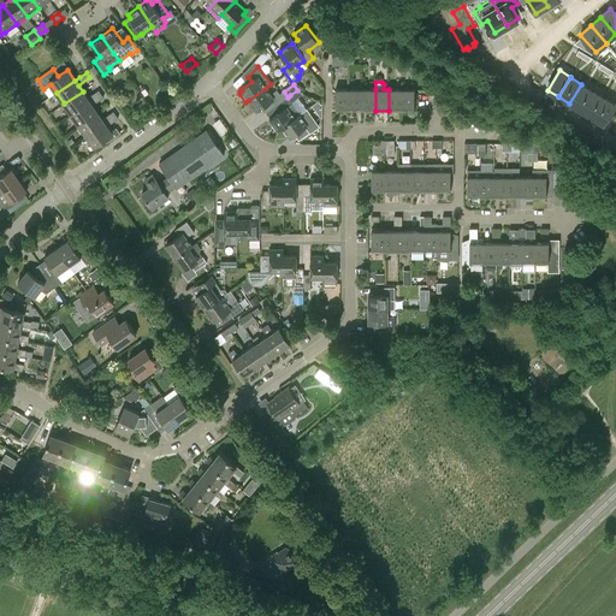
[(581,84),(569,104),(581,111),(593,90),(581,84)]
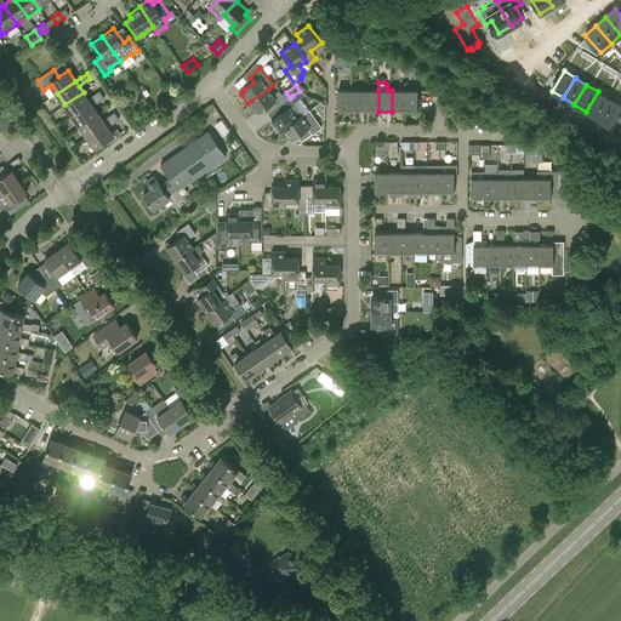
[(273,95),(268,89),(251,101),(248,103),(254,112),(256,112),(258,112),(274,101),(278,107),(290,98),(286,92),(281,95),(279,90),(273,95)]
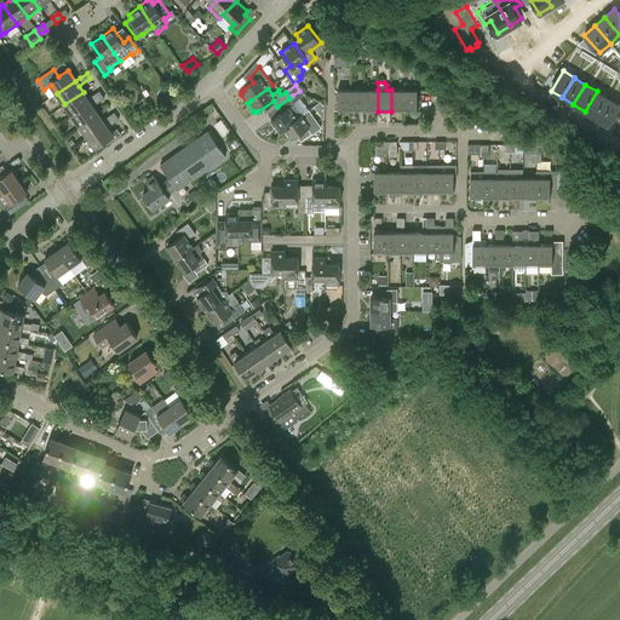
[(338,112),(351,112),(351,90),(338,90),(338,112)]
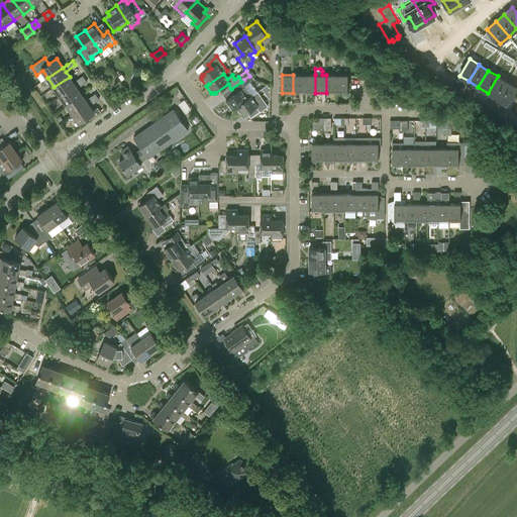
[(293,93),(304,93),(304,75),(293,75),(293,93)]
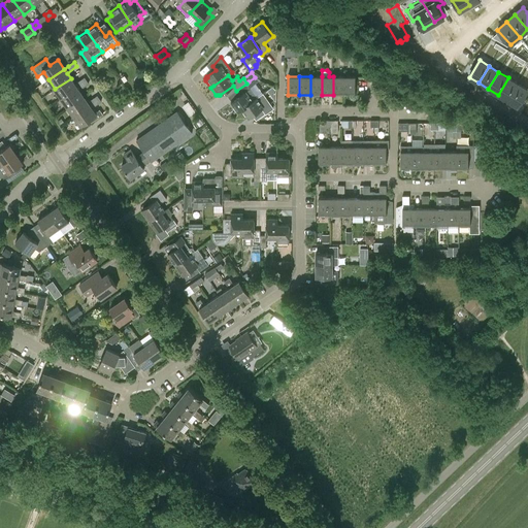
[(310,95),(322,95),(322,76),(310,76),(310,95)]
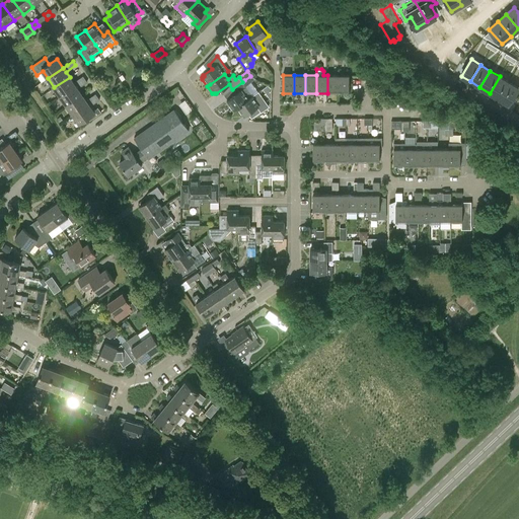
[(327,93),(339,93),(339,75),(327,75),(327,93)]
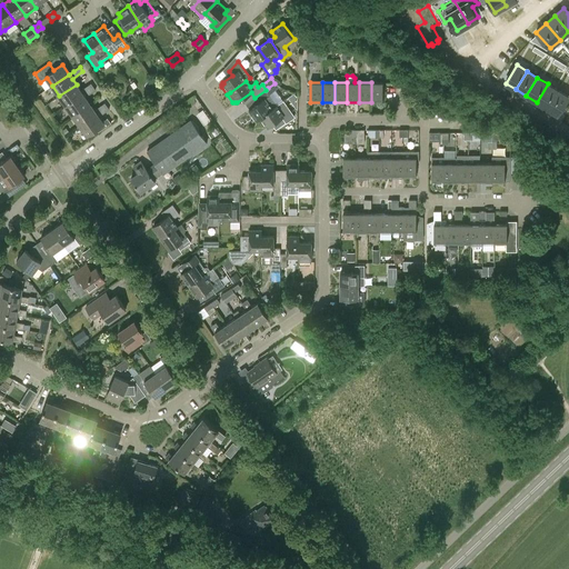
[(383,102),(383,82),(371,82),(371,102),(383,102)]
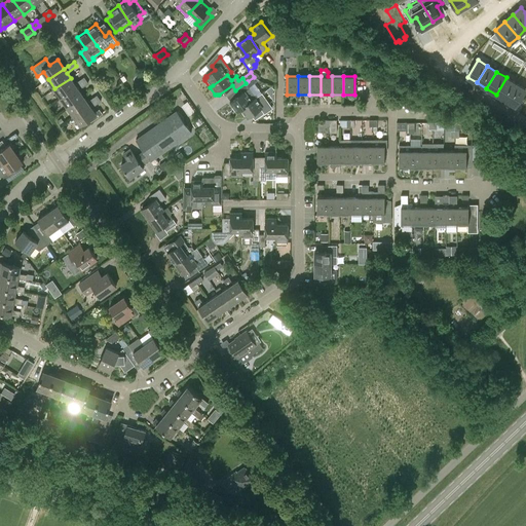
[(71,78),(54,88),(61,98),(86,80),(84,77),(75,84),(71,78)]
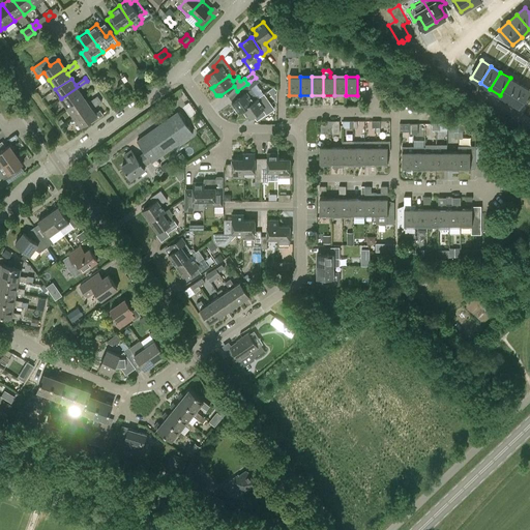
[(500,95),(509,100),(520,84),(510,78),(500,95)]
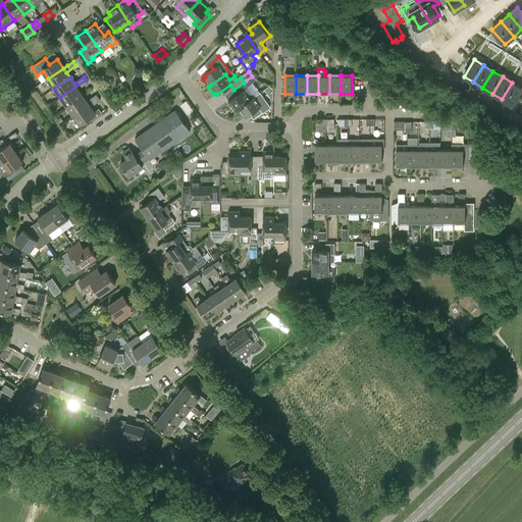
[(79,89),(88,83),(86,80),(60,97),(67,106),(83,95),(79,89)]
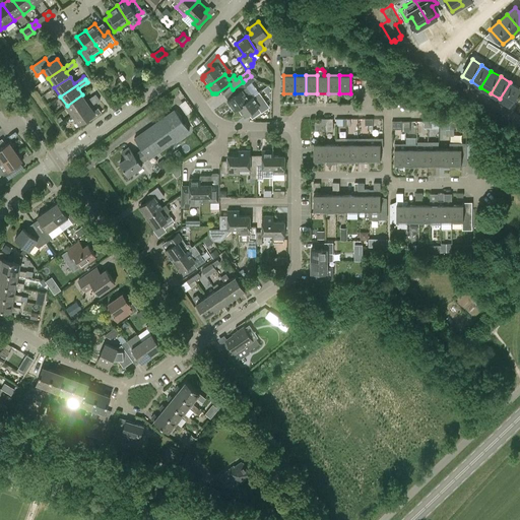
[(246,85),(243,82),(233,89),(237,94),(228,101),(235,110),(239,107),(253,96),(246,85)]
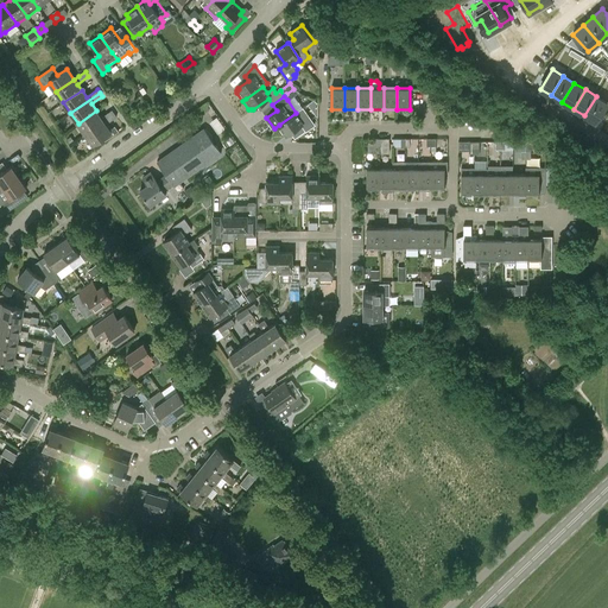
[(607,103),(596,96),(584,115),(595,122),(607,103)]
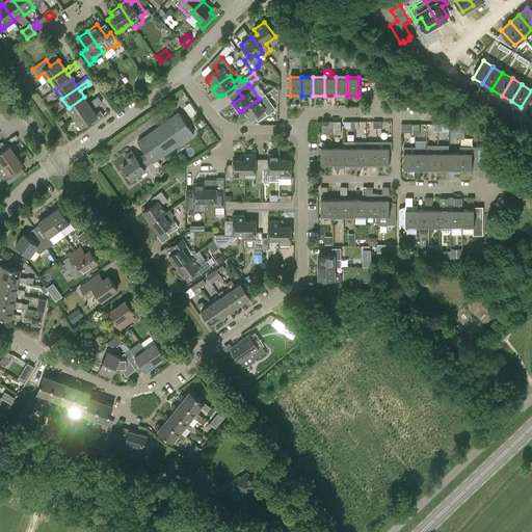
[(274,87),(269,90),(277,101),(277,90),(274,87)]
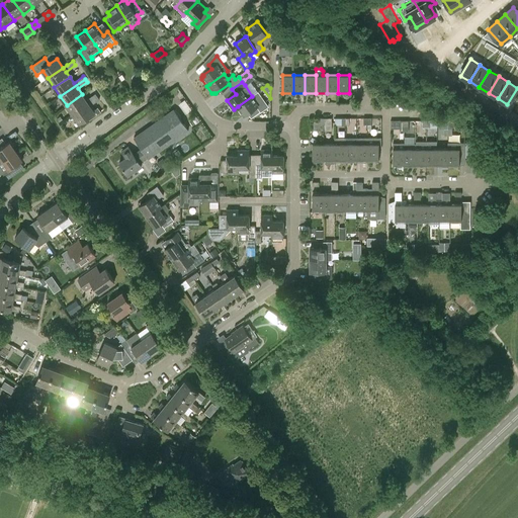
[(252,96),(238,106),(244,115),(257,106),(261,112),(269,106),(259,91),(252,96)]
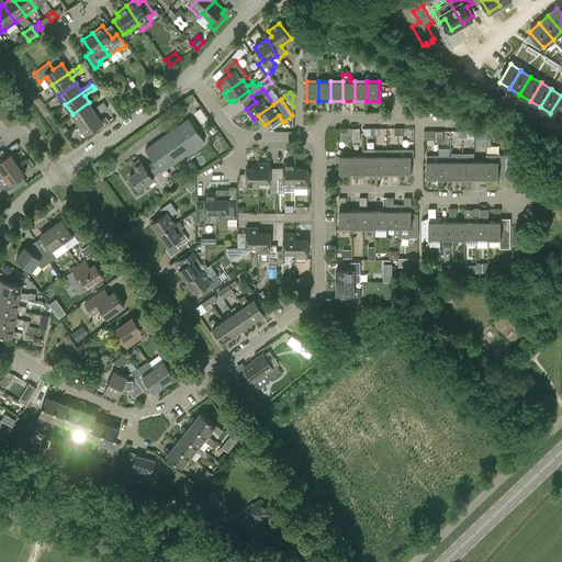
[(89,102),(72,114),(79,124),(105,105),(103,102),(93,109),(89,102)]
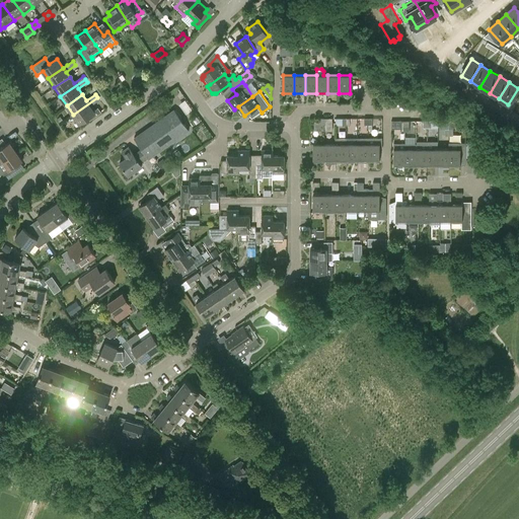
[(92,106),(92,104),(99,99),(97,97),(73,115),(79,124),(88,118),(90,120),(101,112),(98,107),(93,110),(91,107),(92,106)]
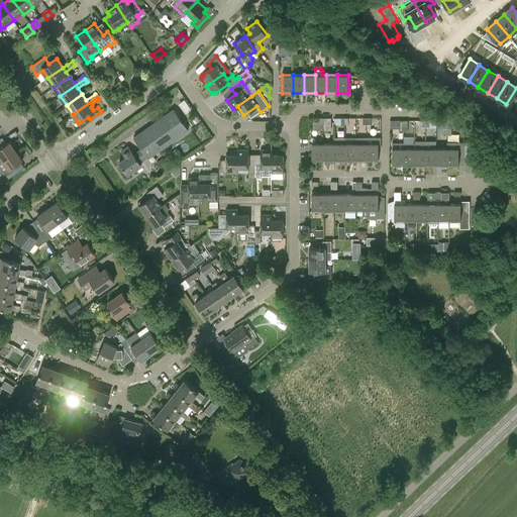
[(141,148),(147,157),(148,158),(188,129),(174,109),(134,137),(141,148)]
